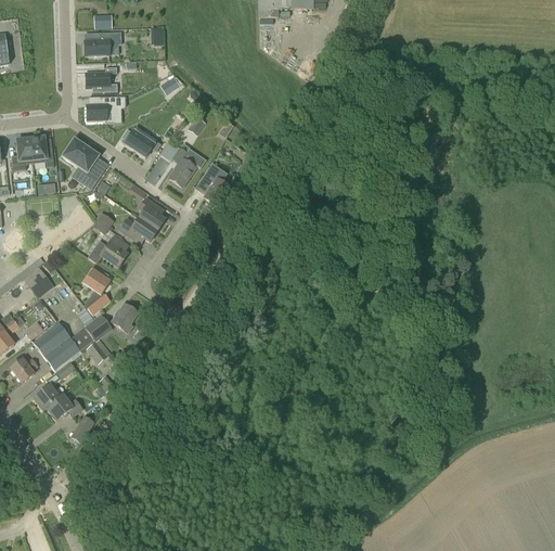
[(257,0),(258,17),(278,16),(278,9),(314,8),(313,0),(257,0)]
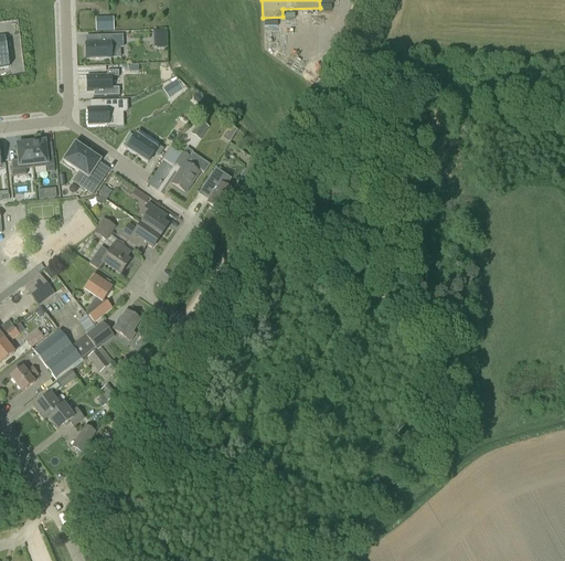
[(86,55),(110,55),(110,44),(123,44),(123,32),(99,33),(99,40),(85,41),(86,55)]
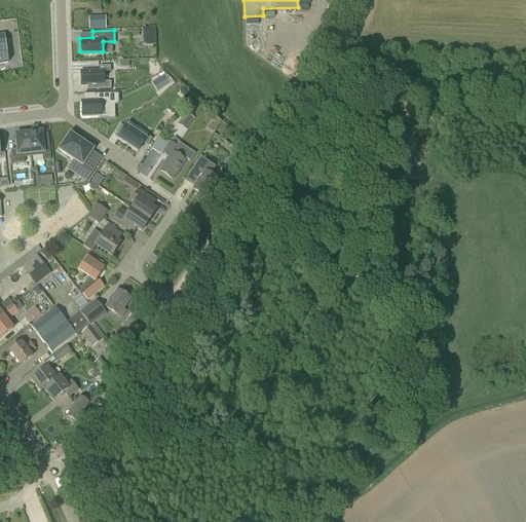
[(100,69),(80,70),(81,82),(87,81),(87,86),(111,86),(110,63),(100,64),(100,69)]
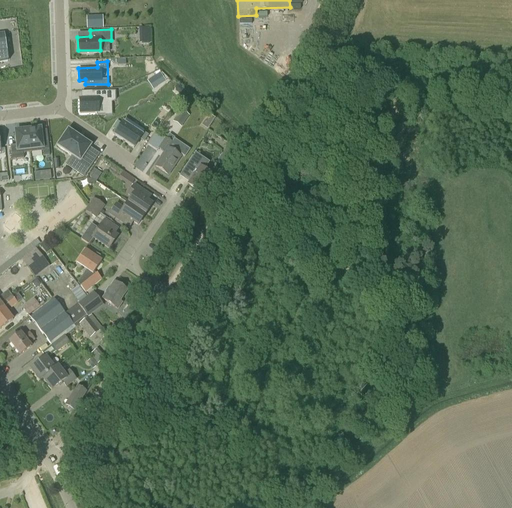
[(160,70),(160,69),(152,75),(158,83),(166,78),(165,77),(160,70)]
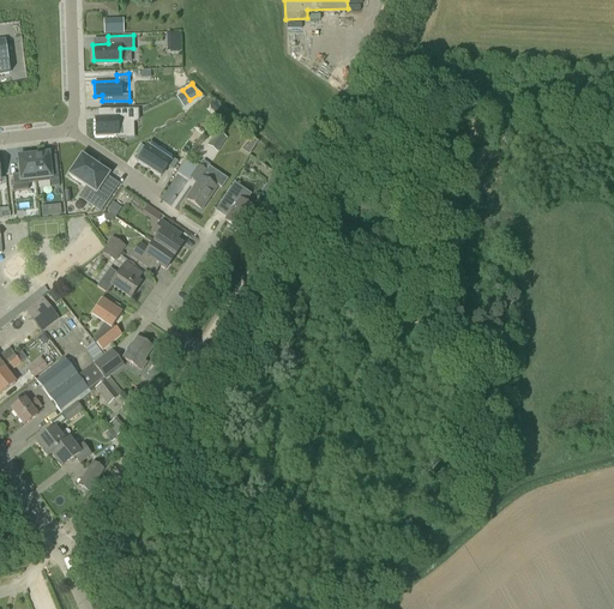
[(126,122),(138,116),(138,106),(109,106),(110,114),(97,115),(95,115),(96,132),(116,131),(116,134),(127,134),(126,122)]
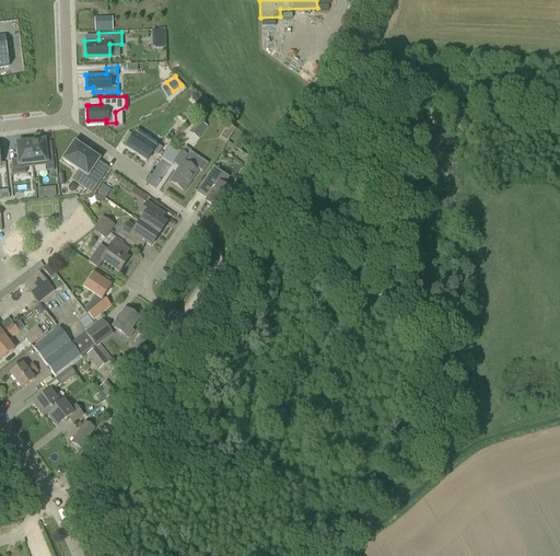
[(198,136),(208,123),(198,116),(188,129),(198,136)]
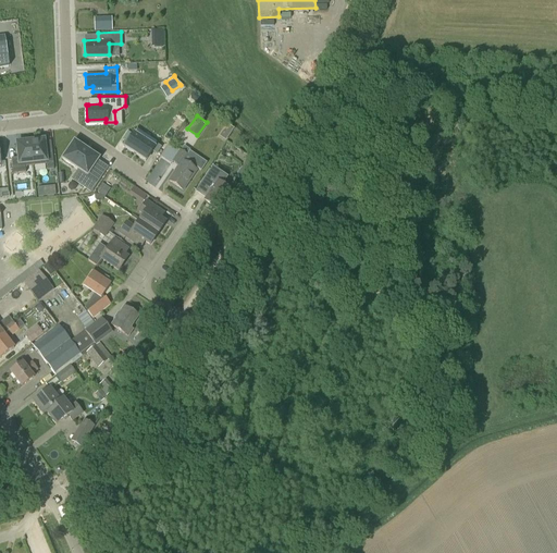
[(126,138),(132,131),(127,127),(122,136),(126,138)]
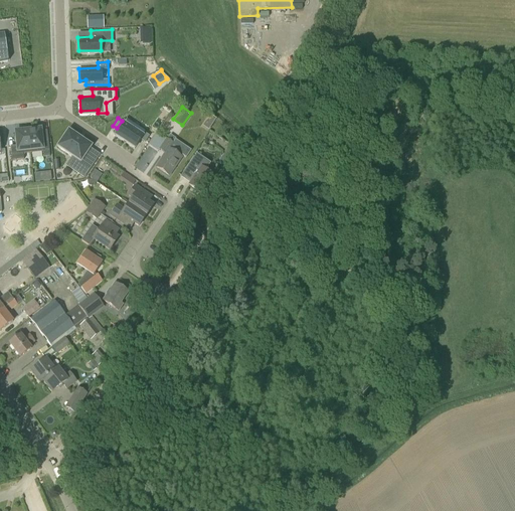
[(123,121),(115,133),(134,146),(140,137),(145,139),(149,133),(144,130),(142,133),(123,121)]
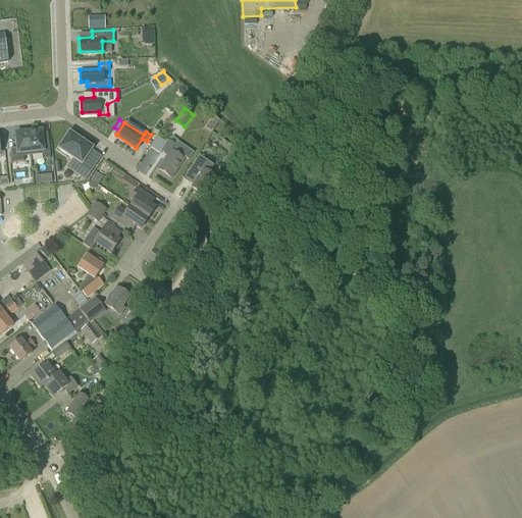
[(50,155),(49,141),(43,142),(41,130),(41,127),(28,128),(31,152),(44,151),(44,156),(50,155)]
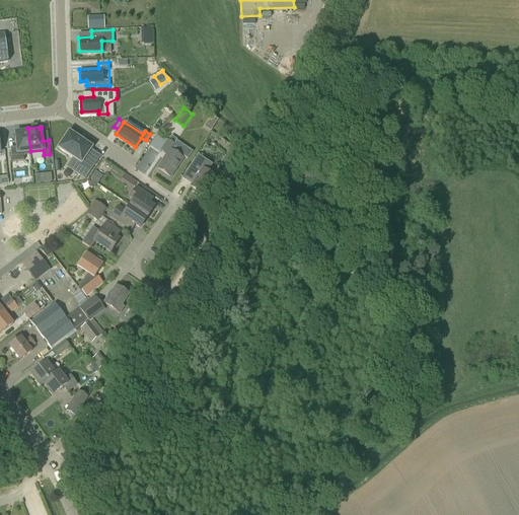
[(15,130),(16,144),(10,144),(12,158),(24,157),(23,152),(30,151),(27,128),(15,130)]
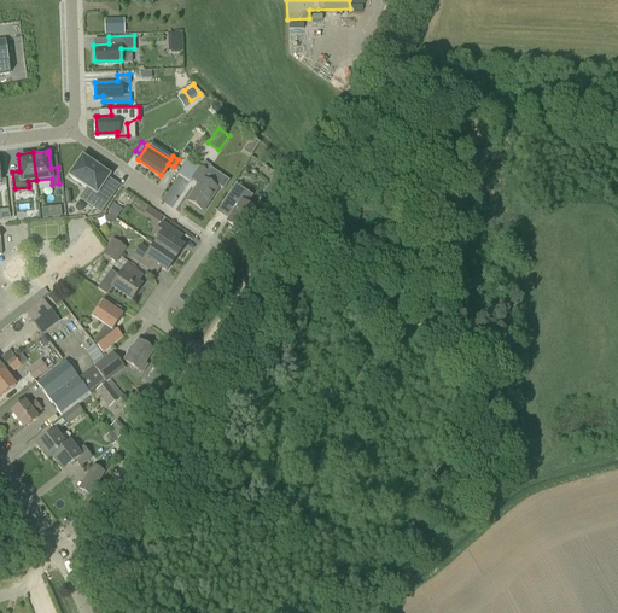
[(99,212),(114,192),(101,184),(110,171),(82,153),(69,173),(89,187),(81,200),(99,212)]
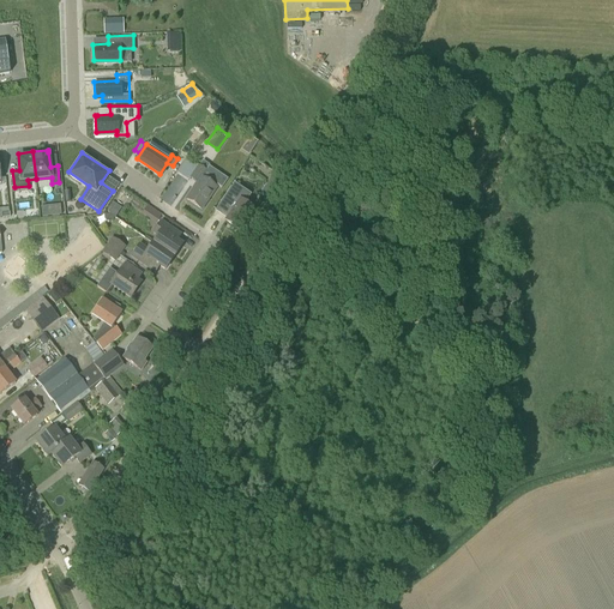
[(209,162),(210,161),(203,156),(199,162),(198,162),(190,174),(197,179),(186,196),(202,205),(217,184),(216,184),(217,181),(222,185),(228,175),(209,162)]
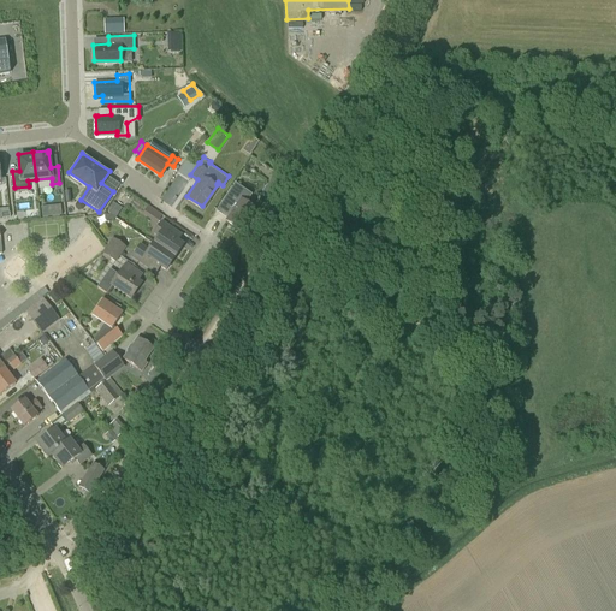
[(241,227),(255,206),(247,201),(252,194),(240,185),(226,205),(232,208),(226,218),(241,227)]
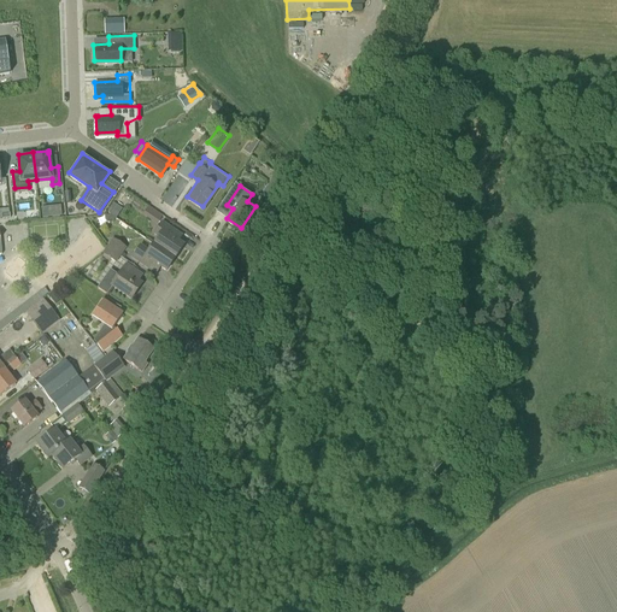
[(154,207),(148,202),(142,211),(148,216),(154,207)]
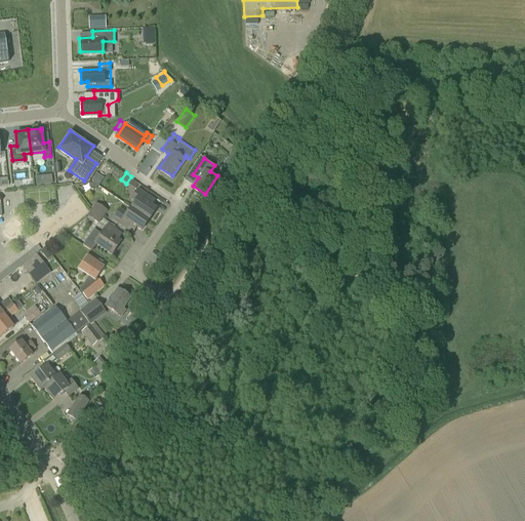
[(130,205),(149,217),(157,206),(152,203),(156,198),(137,186),(130,196),(134,199),(130,205)]
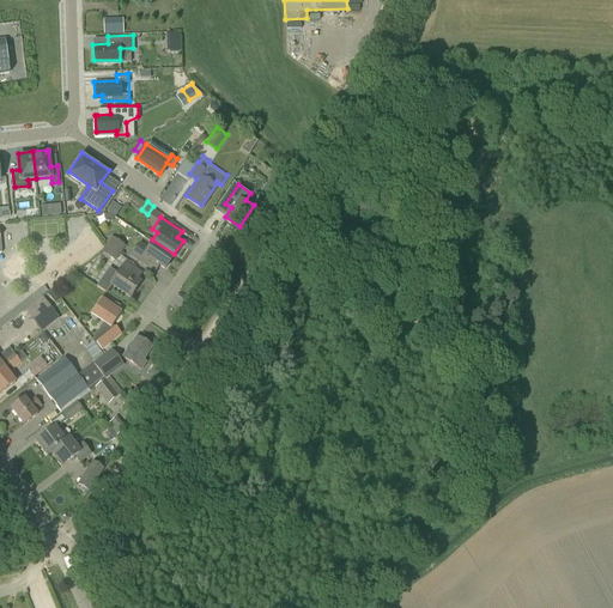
[(105,242),(120,251),(126,242),(111,232),(105,242)]
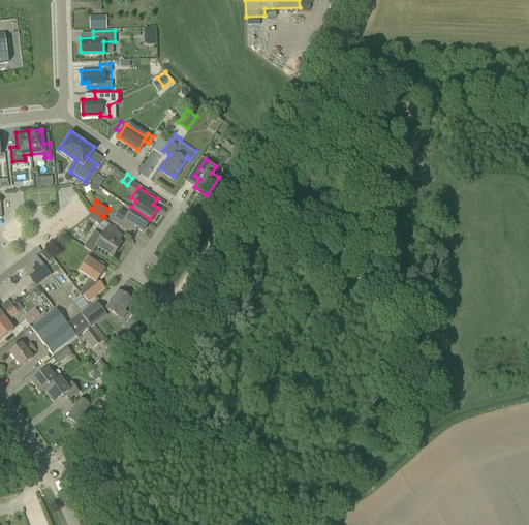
[(143,230),(150,219),(131,207),(127,212),(121,208),(114,218),(134,233),(137,227),(143,230)]
